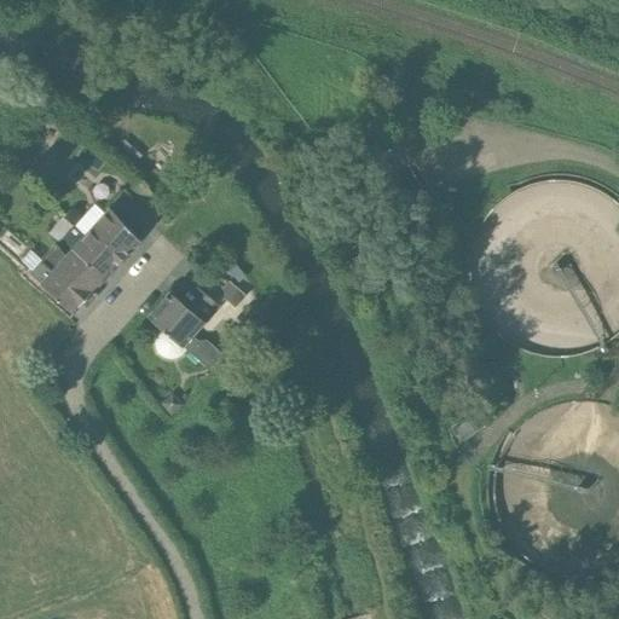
[(155,225),(123,192),(84,237),(116,267),(155,225)]
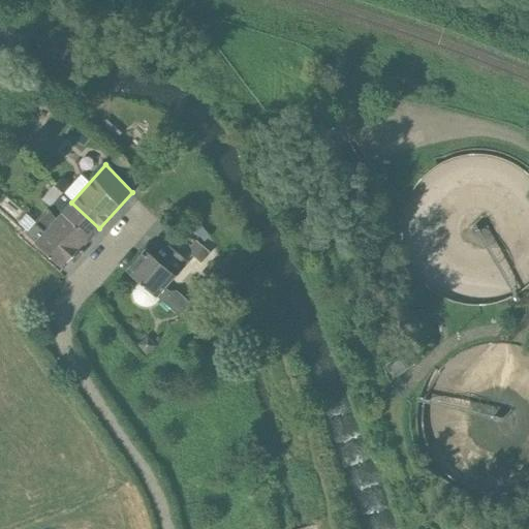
[(69,234),(83,247),(99,228),(71,203),(61,194),(36,224),(47,232),(48,231),(62,243),(69,234)]
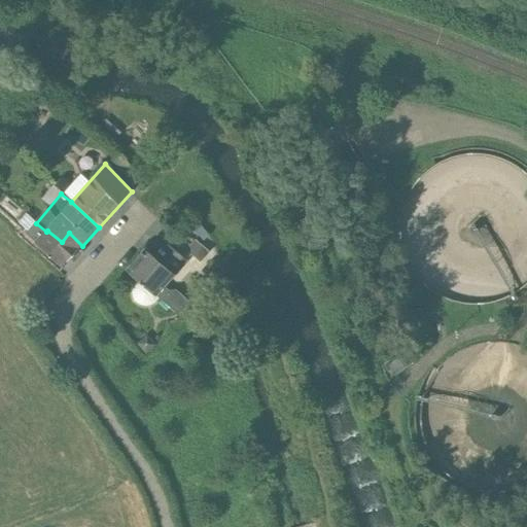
[(209,236),(191,213),(184,218),(177,224),(182,231),(189,224),(203,241),(209,236)]
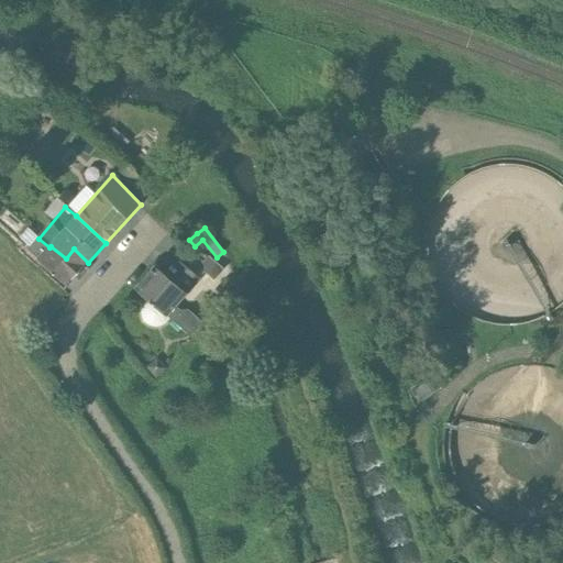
[(26,249),(52,271),(68,285),(88,263),(74,249),(66,258),(51,246),(50,247),(39,239),(37,239),(36,238),(26,249)]
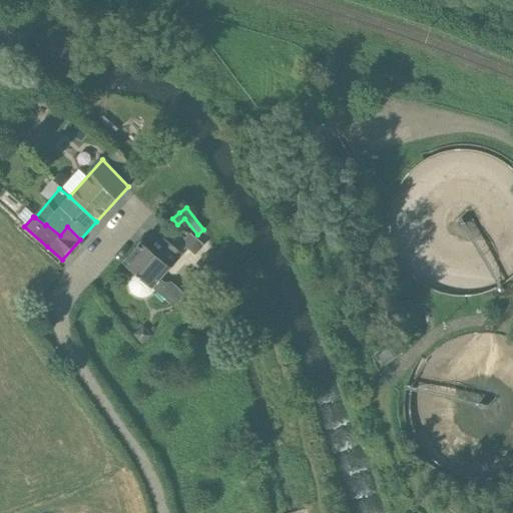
[(189,233),(185,238),(181,243),(187,249),(195,255),(203,245),(189,233)]
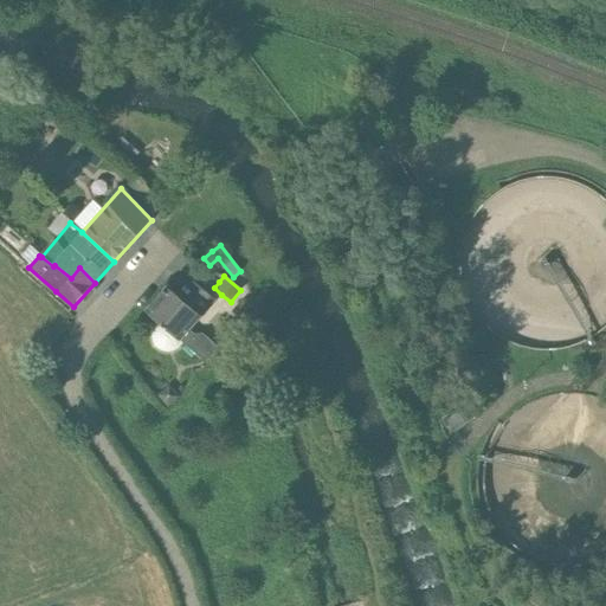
[(191,330),(216,302),(188,278),(175,292),(167,287),(146,311),(205,362),(218,348),(202,334),(194,334),(191,330)]
